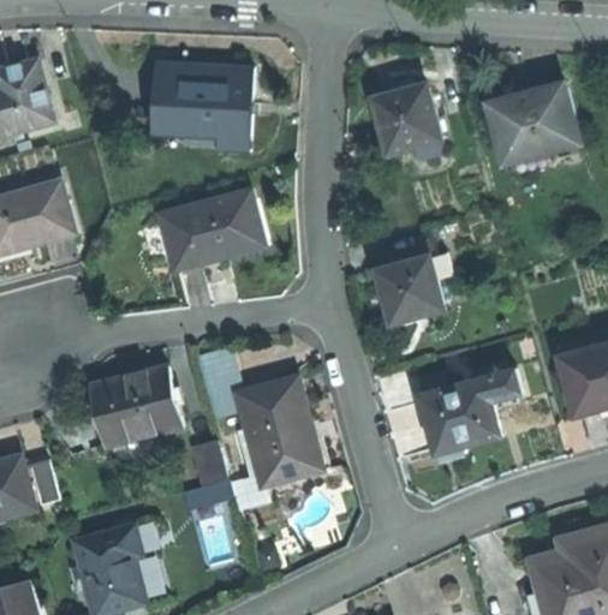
[(0,132),(51,119),(34,59),(10,65),(0,67),(0,132)]
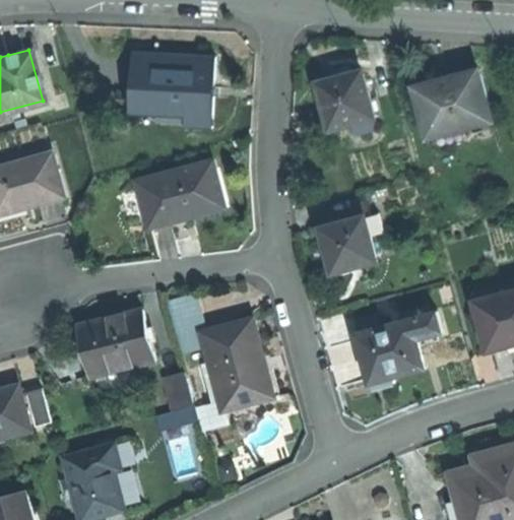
[(213,56),(130,50),(127,104),(181,108),(180,124),(208,126),(211,86),(213,56)]
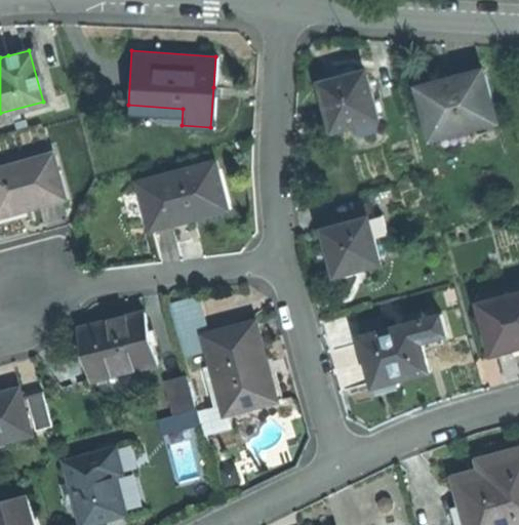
[(349,65),(352,74),(362,72),(359,62),(349,65)]
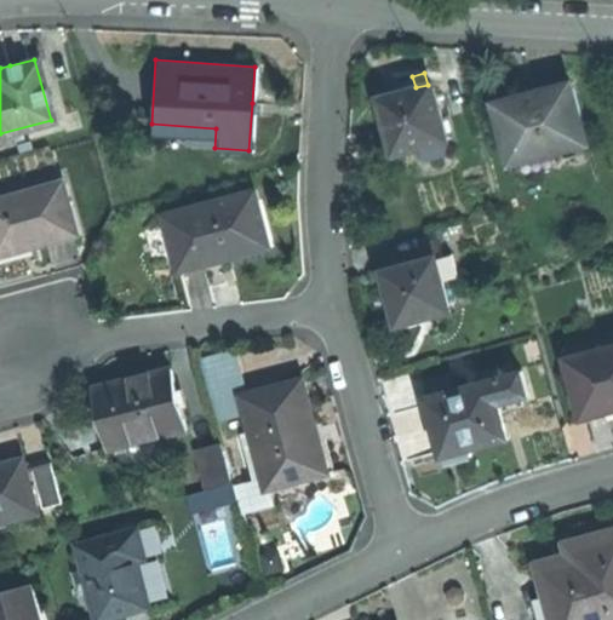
[(539,89),(504,98),(521,158),(596,136),(579,76),(539,89)]
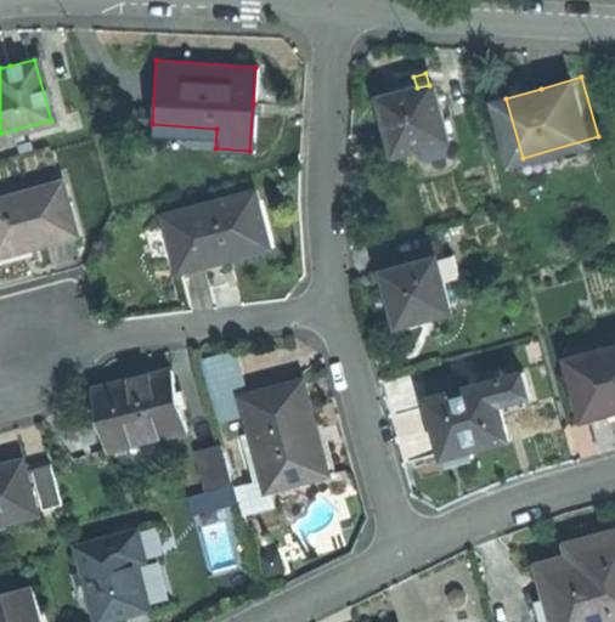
[(429,85),(417,88),(404,91),(389,96),(405,150),(457,135),(441,82),(429,85)]
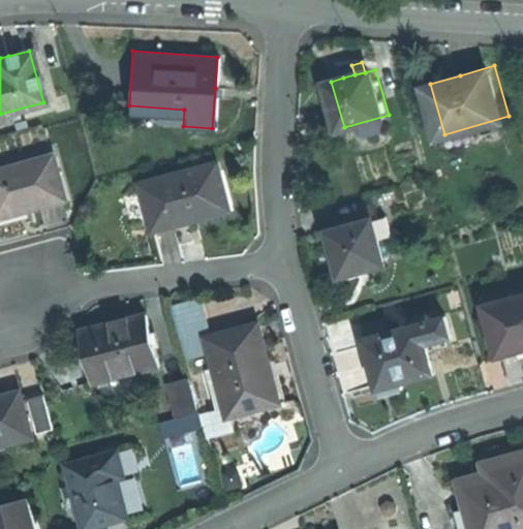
[(42,205),(63,199),(51,155),(0,167),(0,213),(24,207),(24,210),(42,205)]
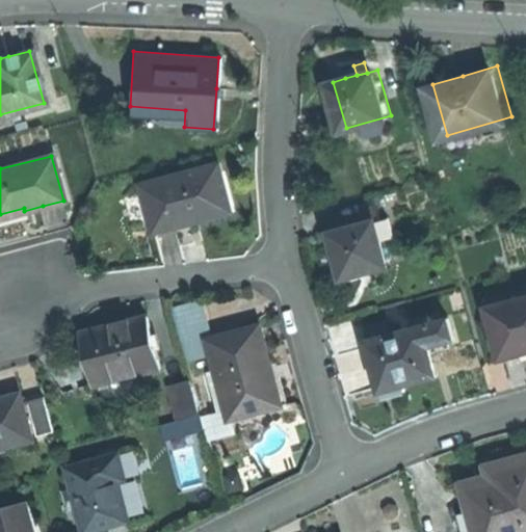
[(212,163),(136,185),(150,234),(193,221),(227,213),(212,163)]
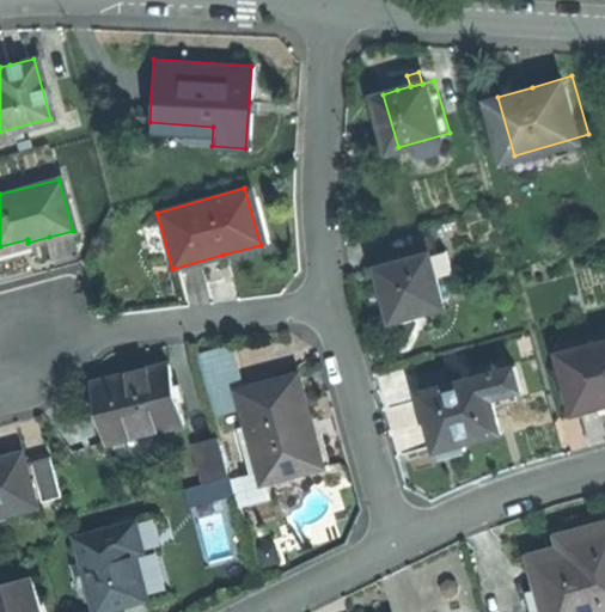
[(28,239),(0,246),(0,250),(28,243),(28,239)]
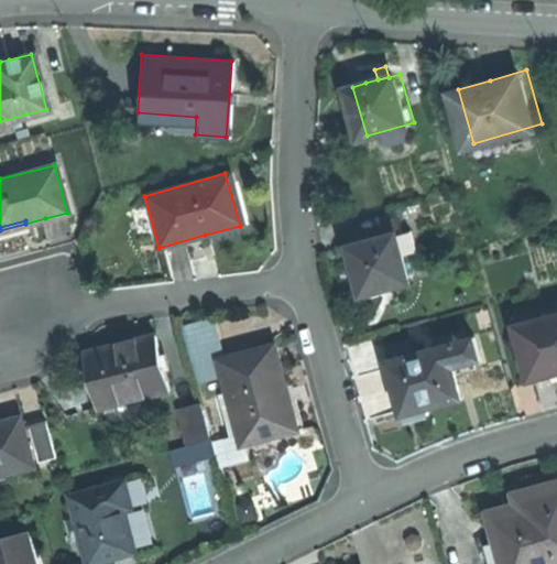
[(394,230),(345,243),(352,271),(359,292),(407,279),(394,230)]
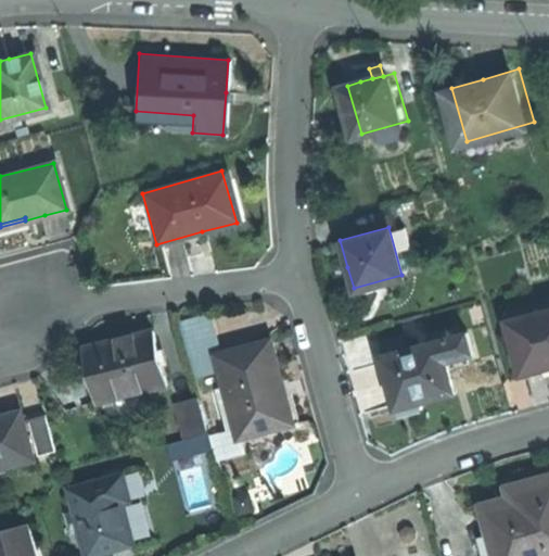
[(548,307),(506,320),(520,373),(548,364),(548,307)]
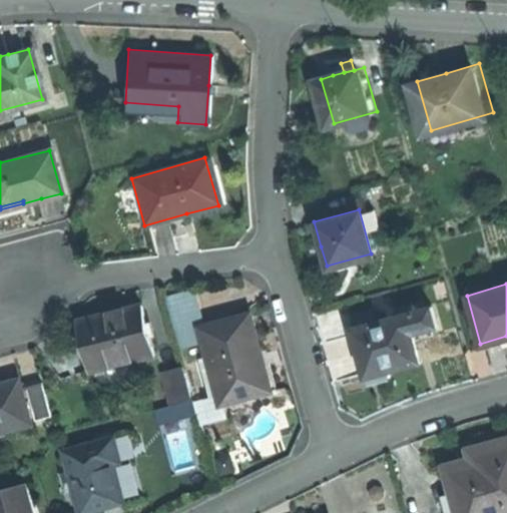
[(162,301),(174,344),(197,338),(194,327),(198,326),(189,293),(162,301)]
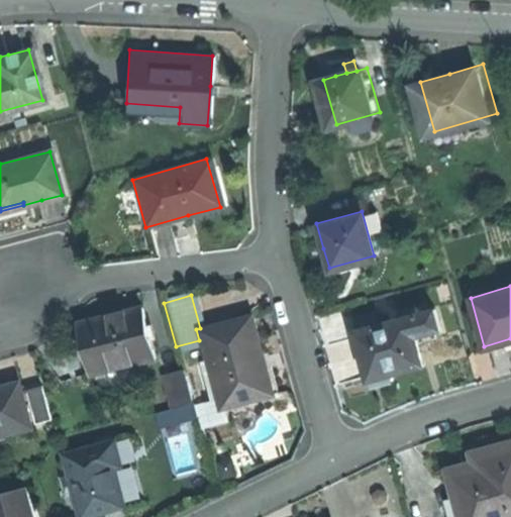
[(152,358),(140,309),(107,316),(77,324),(89,375),(152,358)]
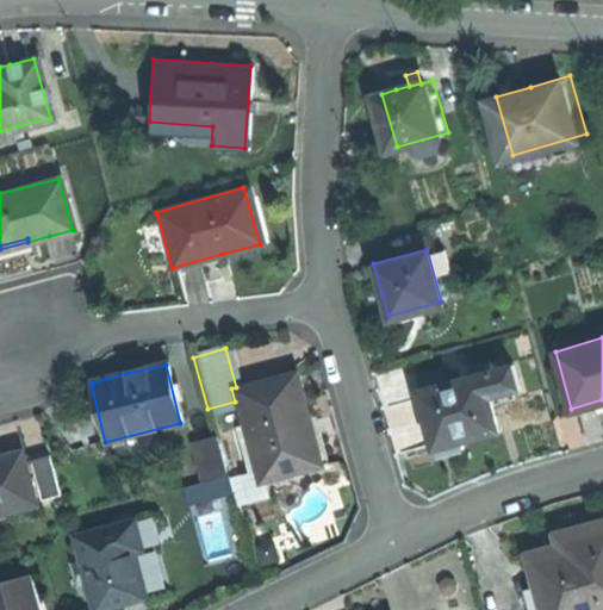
[(479,371),(415,388),(431,446),(464,436),(495,428),(479,371)]
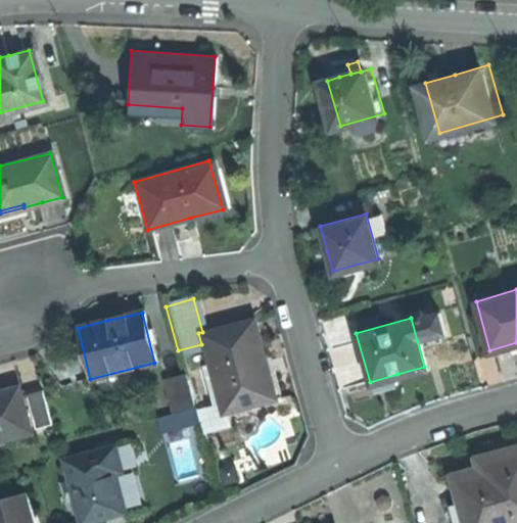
[(198,333),(201,344),(208,371),(218,403),(220,413),(224,412),(269,399),(257,359),(262,358),(257,345),(250,319),(202,332),(198,333)]
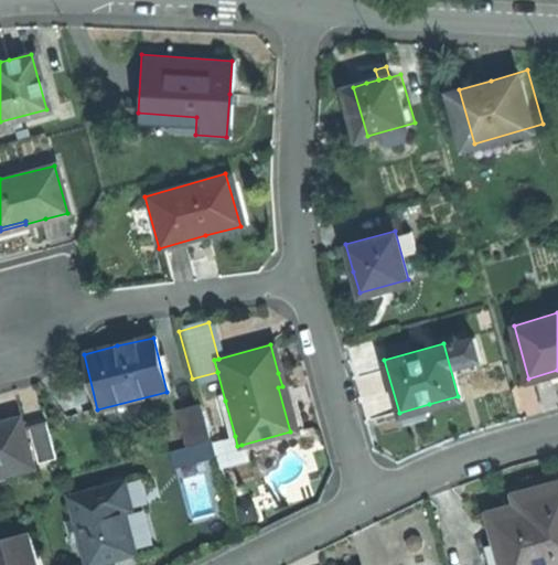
[(363,417),(390,412),(386,390),(360,394),(363,417)]
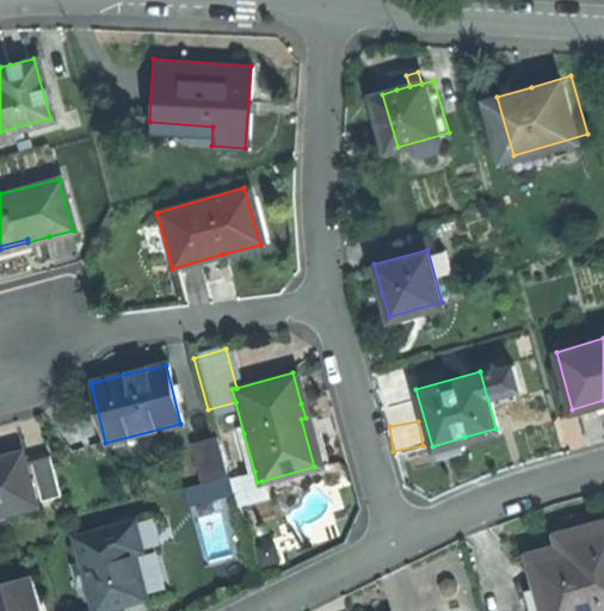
[(254,471),(244,433),(235,436),(246,474),(254,471)]
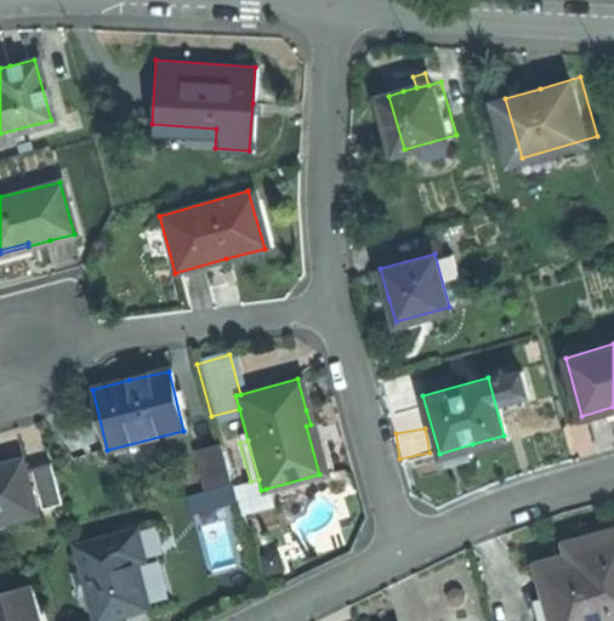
[(229,482),(219,445),(195,453),(205,488),(229,482)]
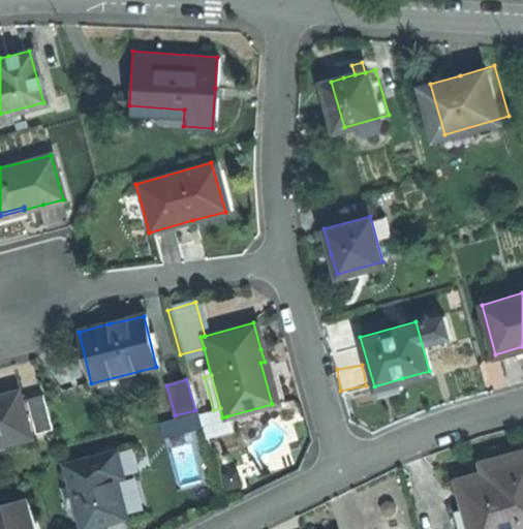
[(10,442),(28,437),(17,393),(0,397),(0,442),(9,440),(10,442)]
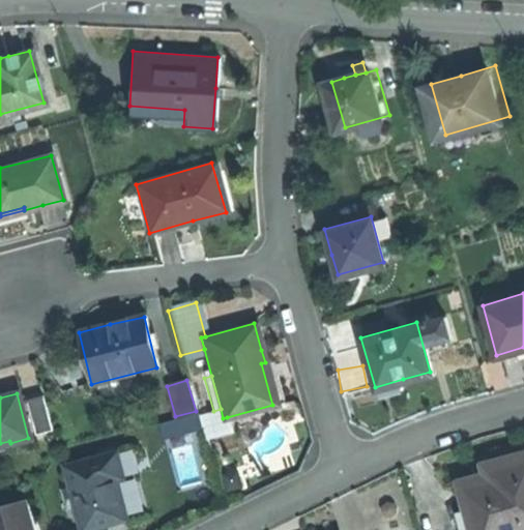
[(49,431),(39,395),(24,400),(33,435),(49,431)]
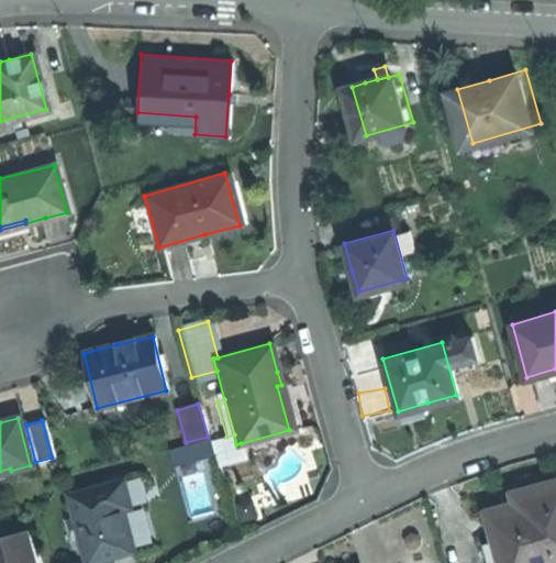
[(245,460),(241,443),(236,444),(234,434),(226,437),(219,439),(226,465),(245,460)]
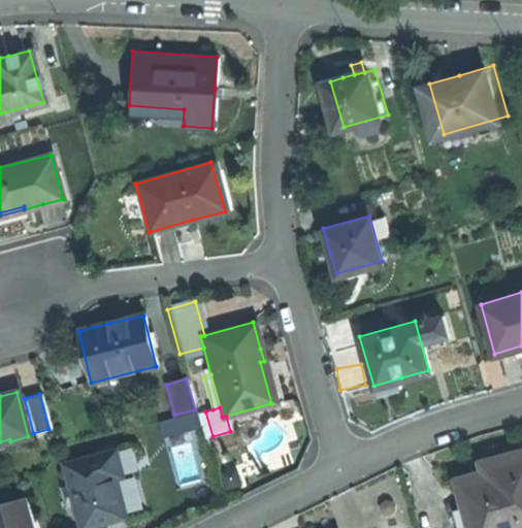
[(159,437),(197,426),(193,411),(155,423),(159,437)]
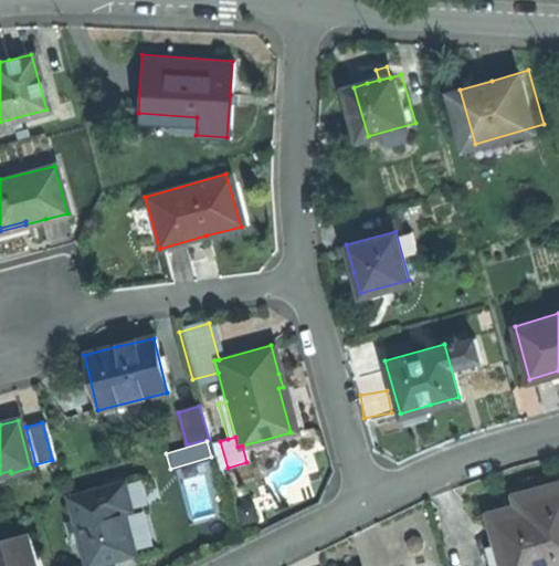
[(124,483),(69,498),(86,565),(111,559),(134,553),(123,509),(130,506),(124,483)]
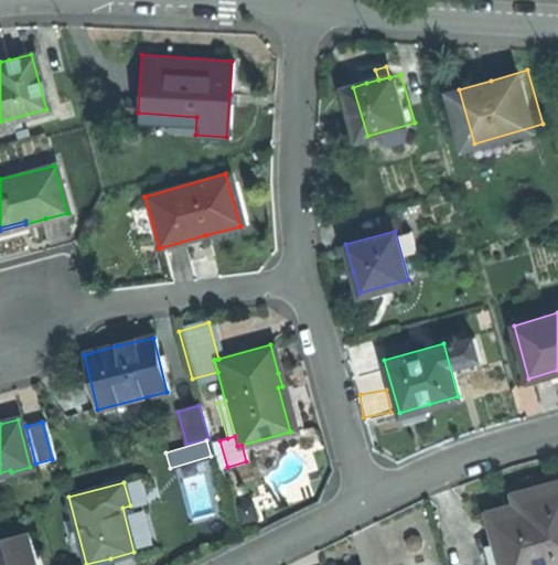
[(514,504),(487,512),(501,564),(557,564),(557,482),(528,491),(532,500),(514,504)]
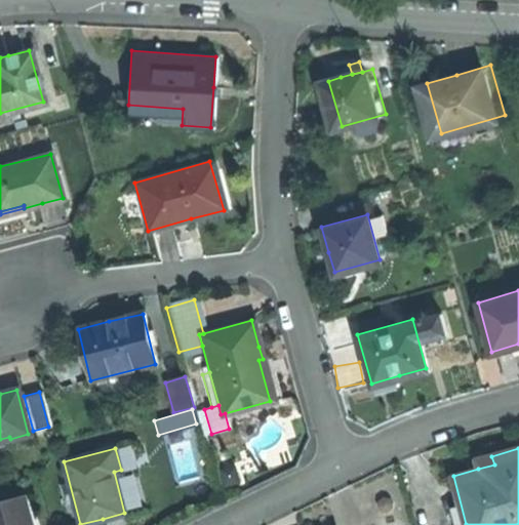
[(29,524),(30,524),(27,524),(20,496),(0,501),(0,524),(29,524)]
